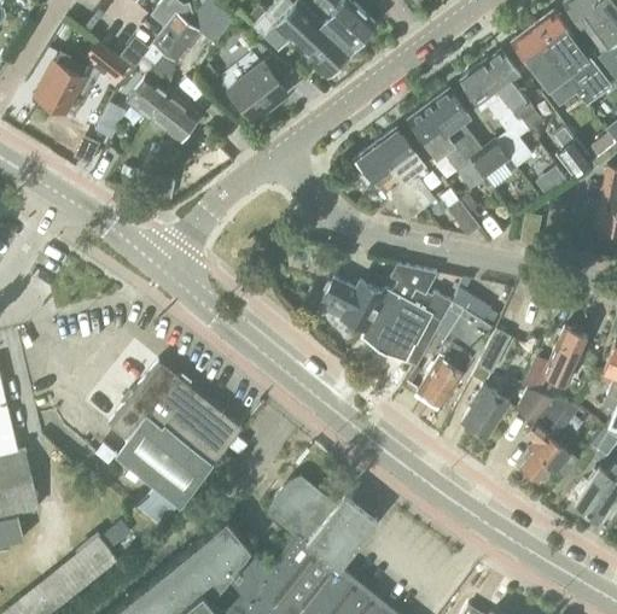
[(187,22),(193,15),(190,3),(182,5),(176,0),(162,0),(150,16),(166,27),(176,13),(187,22)]
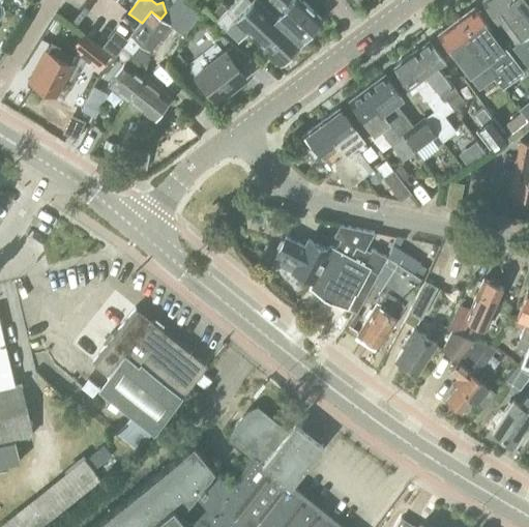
[(175,0),(166,12),(160,19),(172,28),(183,36),(200,15),(189,4),(183,0),(175,0)]
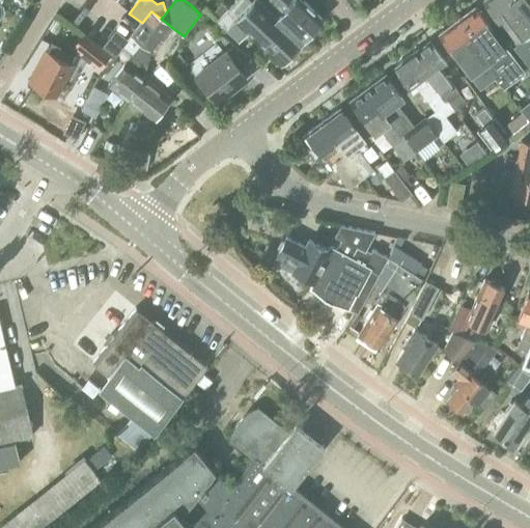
[(277,21),(254,0),(252,2),(248,0),(238,0),(217,22),(239,43),(248,33),(281,64),(301,43),(277,21)]
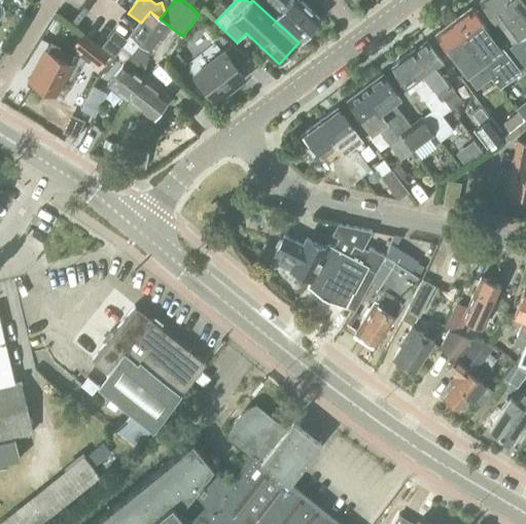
[(254,0),(251,0),(252,0),(275,21),(299,42),(319,20),(297,0),(291,0),(286,6),(278,0),(260,0),(277,15),(275,19),(254,0)]
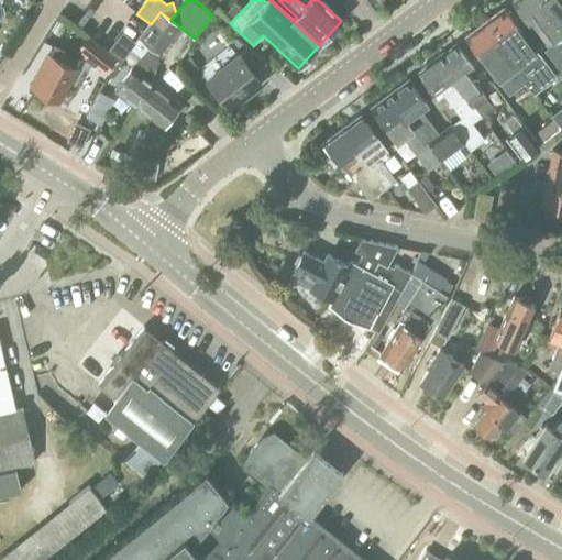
[(544,0),(517,0),(513,4),(531,28),(549,50),(546,53),(561,74),(561,52),(561,31),(550,14),(548,17),(539,6),(544,0)]
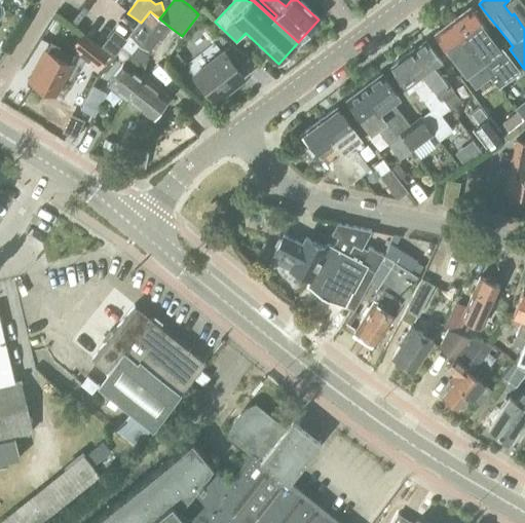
[(524,0),(509,0),(503,5),(512,15),(514,13),(524,29),(524,0)]
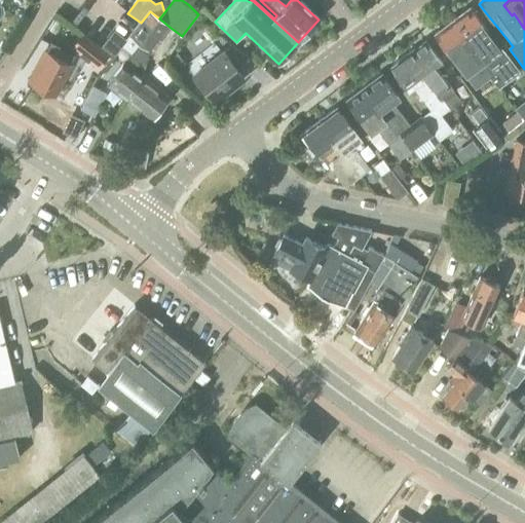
[(469,9),(456,19),(466,32),(460,37),(459,38),(467,49),(469,48),(479,62),(480,61),(485,66),(486,67),(493,77),(491,78),(499,90),(520,75),(471,8),(469,9)]
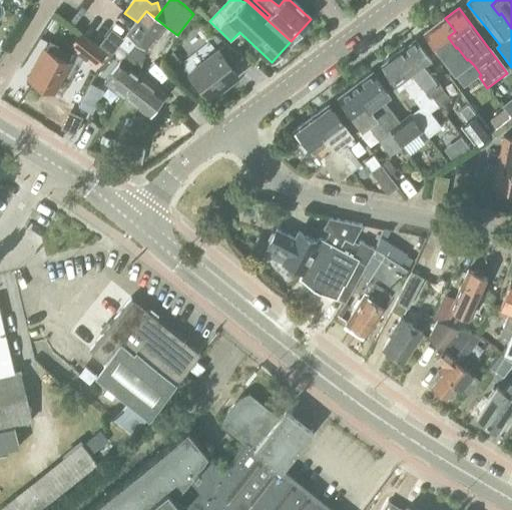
[(133,70),(137,64),(140,66),(145,54),(149,48),(166,27),(155,18),(146,11),(137,22),(126,36),(136,44),(105,82),(122,96),(139,75),(133,70)]
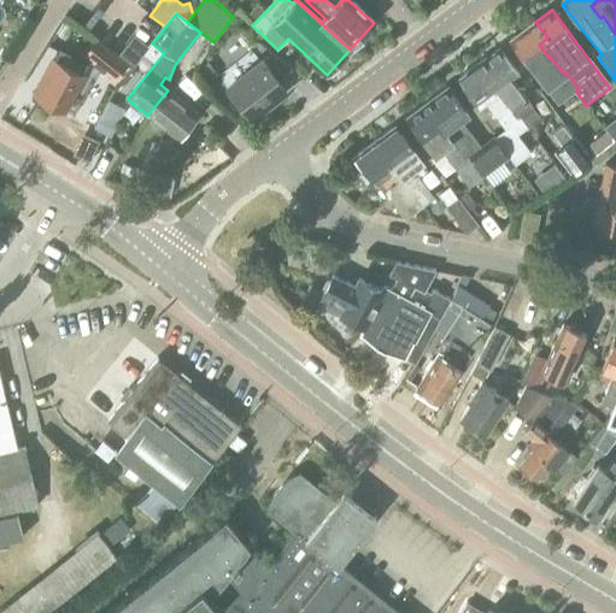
[(511,41),(510,41),(531,69),(532,69),(541,81),(559,105),(564,101),(576,92),(579,90),(570,78),(569,77),(563,71),(562,72),(550,57),(549,58),(539,45),(540,43),(547,37),(535,22),(511,41)]
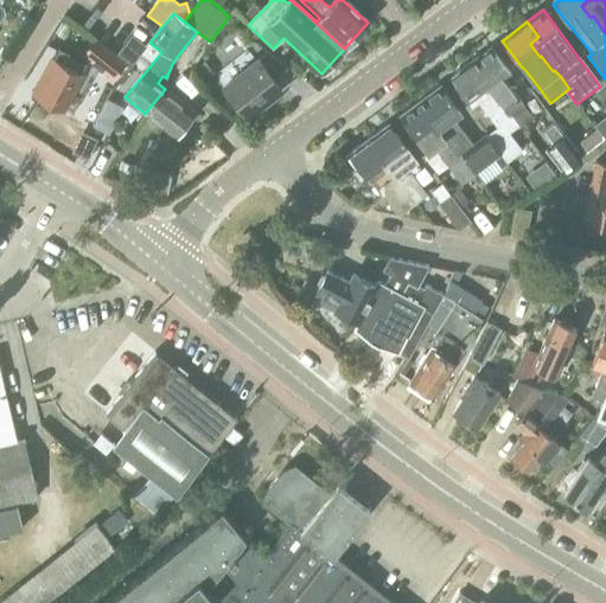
[(116,57),(95,40),(83,56),(95,65),(94,68),(102,75),(104,72),(113,79),(126,64),(131,69),(146,49),(132,37),(116,57)]
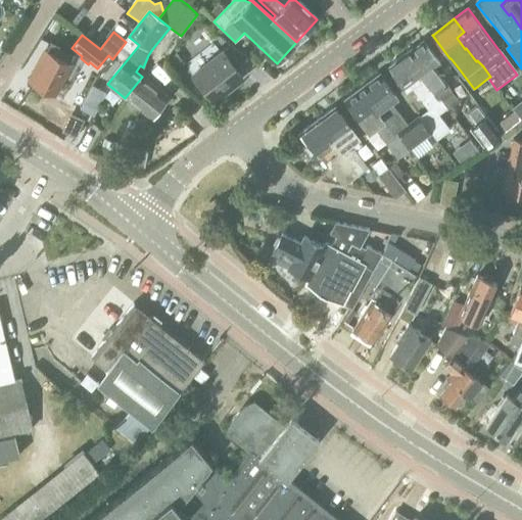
[(46,51),(30,82),(29,81),(29,82),(55,96),(55,95),(54,94),(69,64),(70,65),(70,64),(69,63),(74,55),(60,48),(61,47),(51,42),(50,44),(46,42),(44,43),(42,47),(43,49),(46,51)]
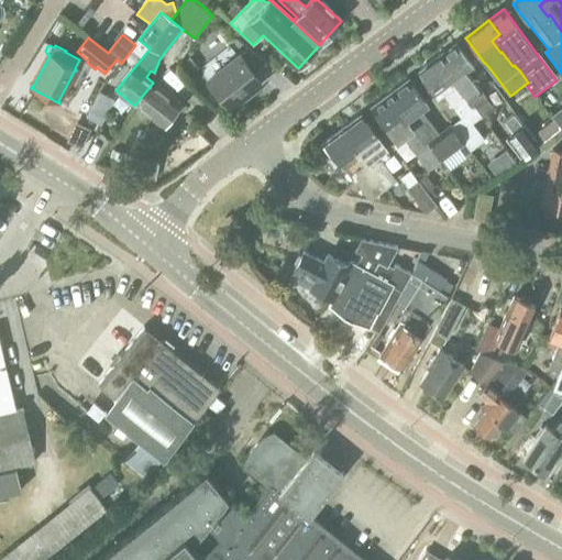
[(456,46),(441,57),(450,69),(445,73),(454,85),(466,101),(469,99),(470,100),(483,118),(493,111),(484,100),(485,100),(469,76),(474,72),(475,70),(458,45),(456,46)]
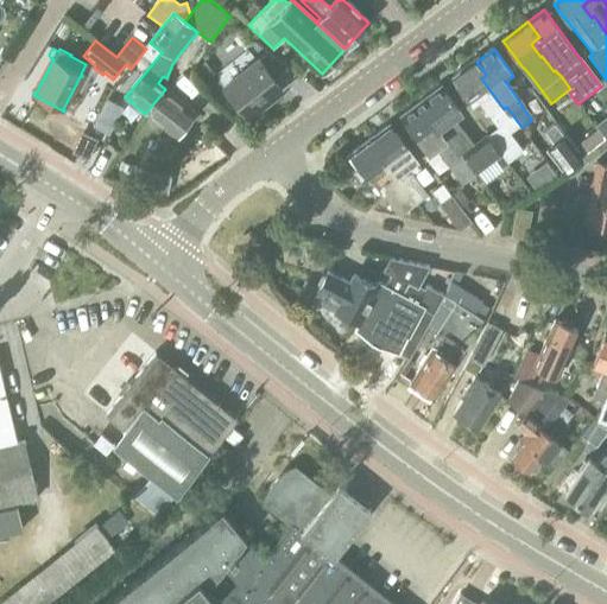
[(259,61),(223,89),(225,90),(233,101),(250,122),(264,110),(285,95),(286,94),(259,61)]
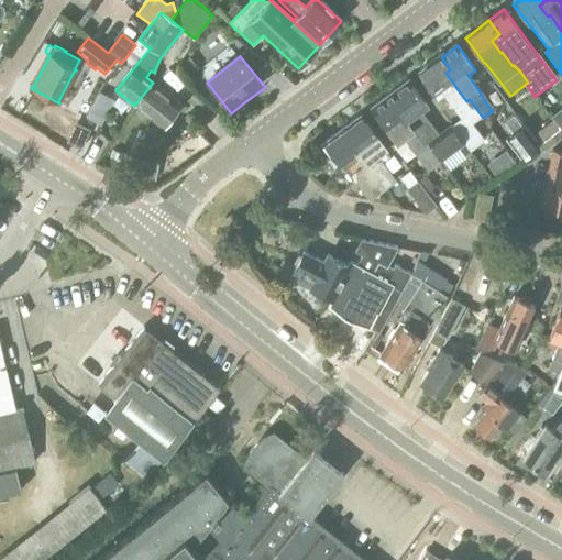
[(441,57),(419,75),(437,98),(441,95),(460,120),(455,123),(452,125),(465,144),(471,151),(471,152),(485,142),(473,125),(483,118),(470,100),(469,99),(466,101),(454,85),(445,73),(450,69),(441,57)]
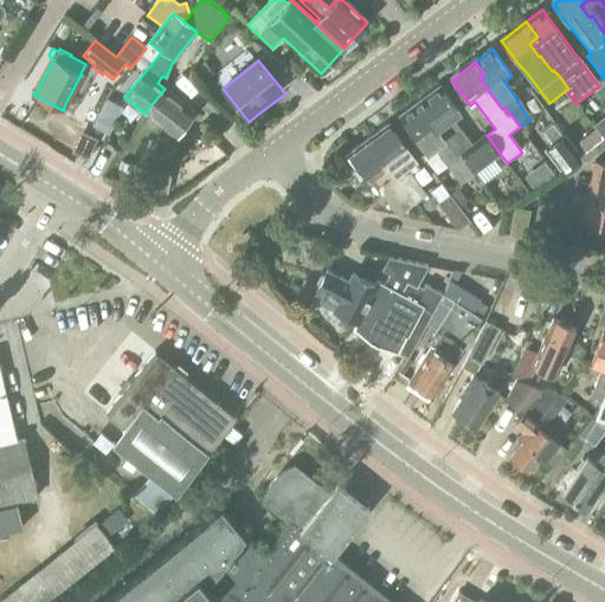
[(214,75),(205,63),(194,71),(204,83),(214,75)]
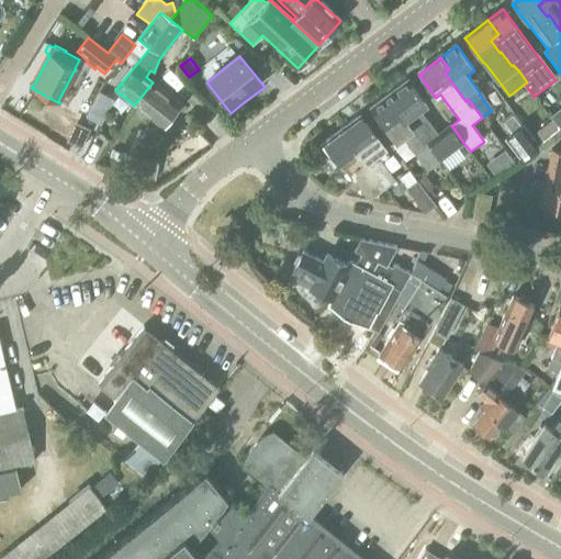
[(408,80),(394,90),(404,102),(396,109),(405,121),(407,120),(418,133),(419,132),(426,140),(425,141),(440,161),(462,145),(464,144),(451,125),(437,135),(418,110),(426,104),(408,80)]
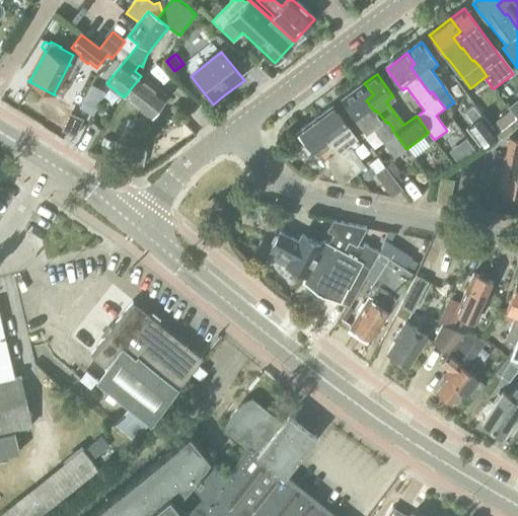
[(141,76),(124,97),(149,117),(166,95),(141,76)]
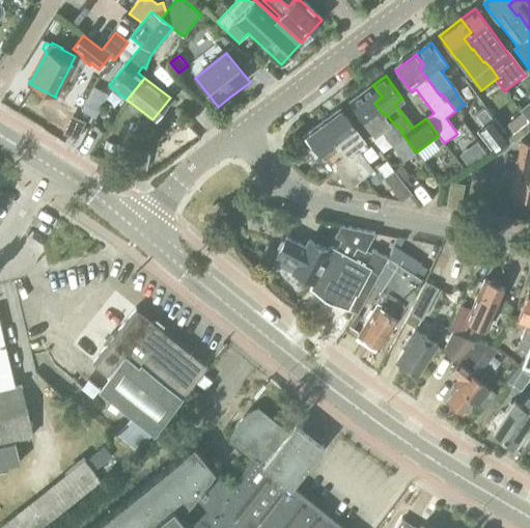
[(372,85),(351,102),(362,117),(357,120),(369,138),(379,131),(402,163),(416,153),(401,133),(402,132),(396,124),(395,126),(385,113),(383,114),(374,103),(382,96),(372,85)]
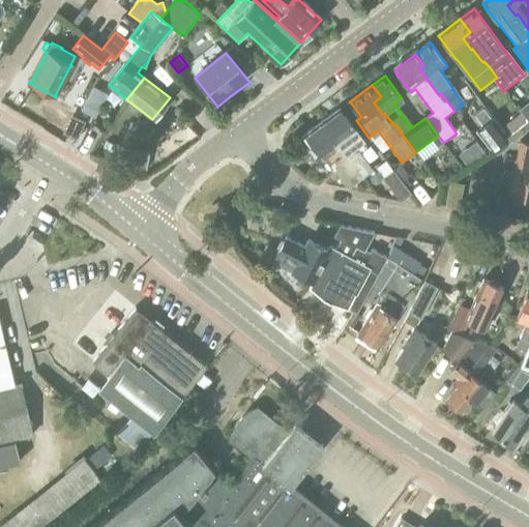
[(84,113),(86,114),(88,115),(94,118),(97,114),(99,109),(89,104),(84,113)]
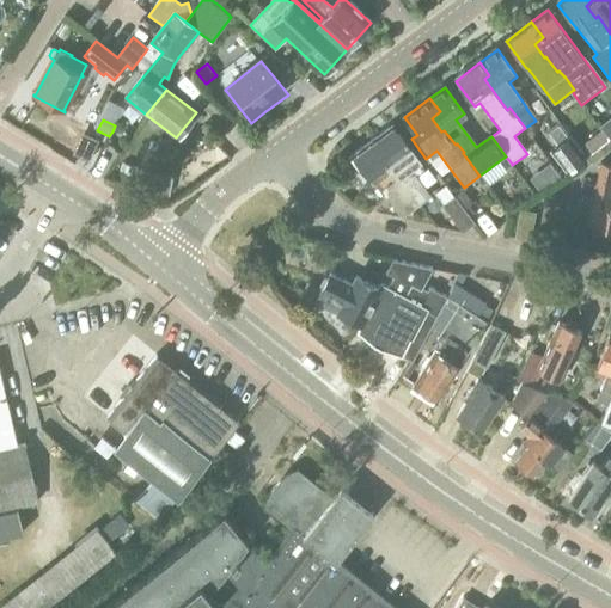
[(404,180),(422,204),(431,197),(415,176),(414,176),(409,170),(420,161),(392,127),(379,136),(389,149),(380,155),(390,169),(392,167),(403,182),(404,180)]
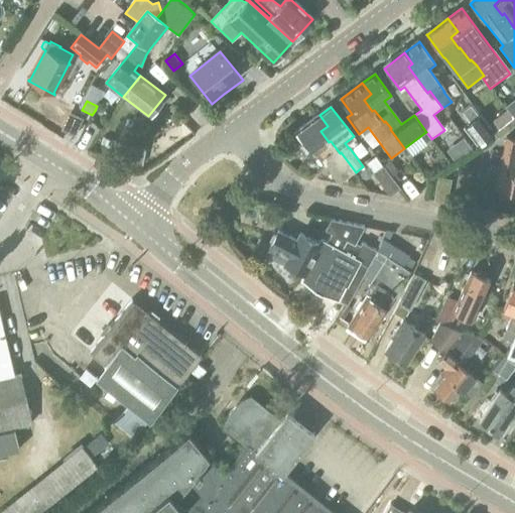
[(481,147),(494,137),(472,108),(464,114),(471,124),(467,127),(481,147)]
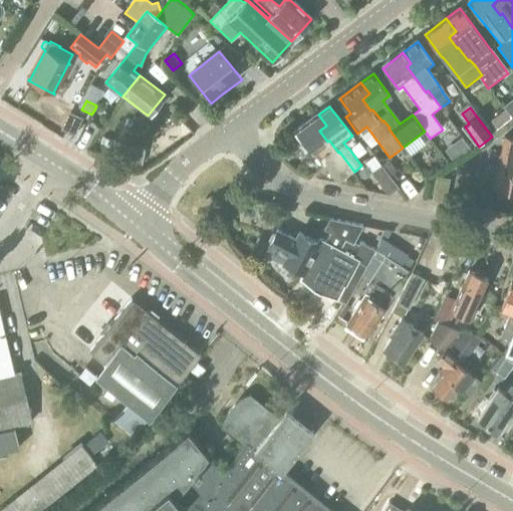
[(505,110),(487,126),(493,135),(502,128),(503,126),(512,118),(505,110)]
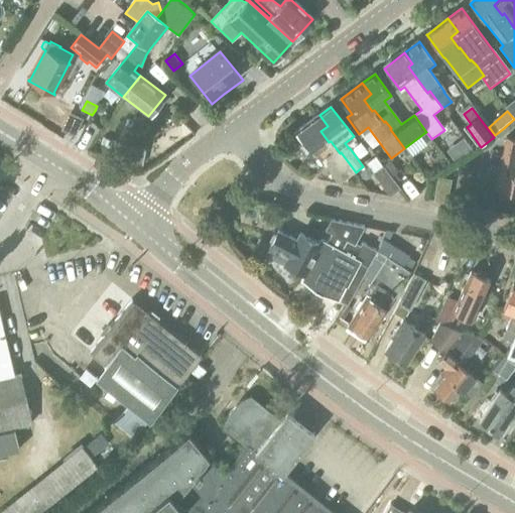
[(356,172),(341,152),(340,153),(331,141),(329,142),(320,131),(328,126),(319,115),(296,132),(313,155),(314,154),(324,167),(326,166),(339,184),(356,172)]
